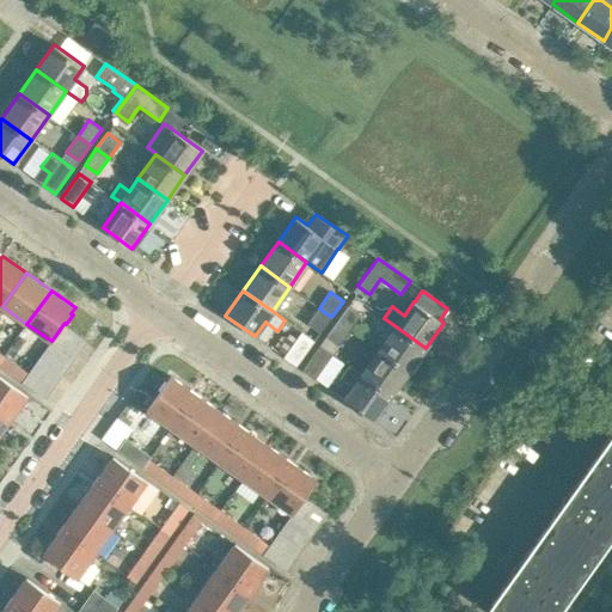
[(348,305),(337,320),(349,330),(361,314),(348,305)]
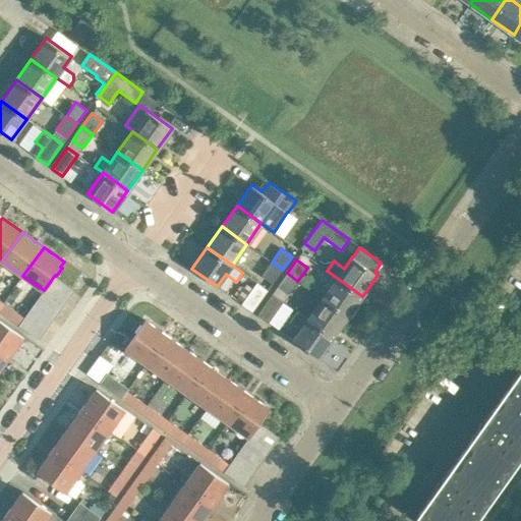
[(273,283),(282,270),(272,263),(262,276),(273,283)]
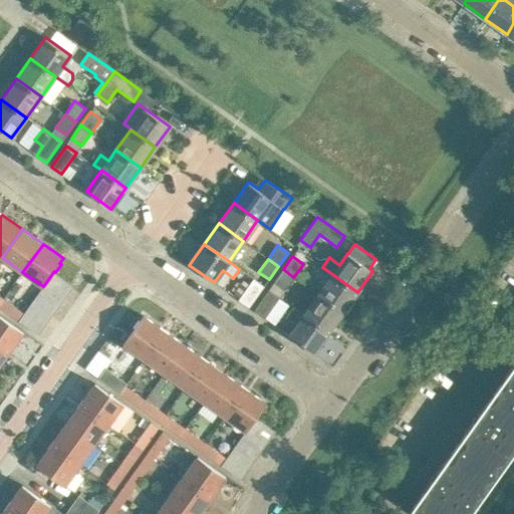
[(284,290),(293,277),(283,269),(274,283),(284,290)]
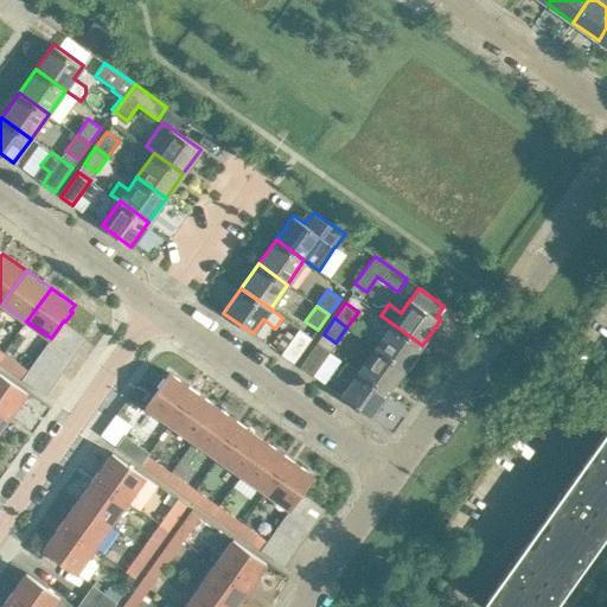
[(85,338),(63,321),(55,333),(78,350),(85,338)]
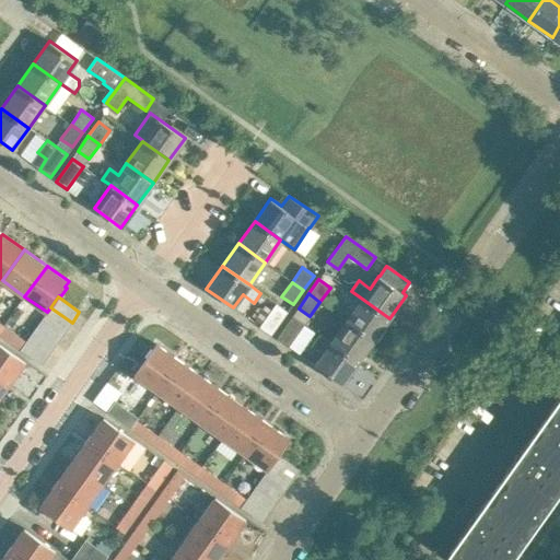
[(373,340),(389,318),(362,299),(347,321),(373,340)]
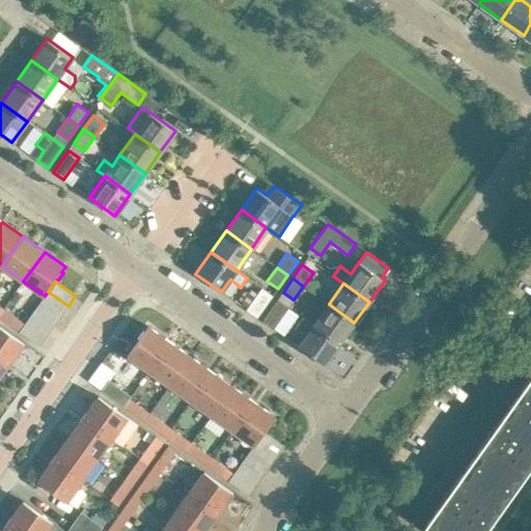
[(261,287),(246,309),(257,317),(273,296),(261,287)]
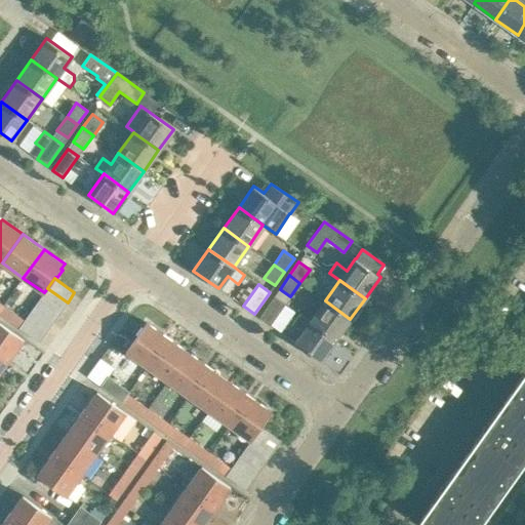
[(47,288),(44,292),(40,298),(61,312),(68,303),(47,288)]
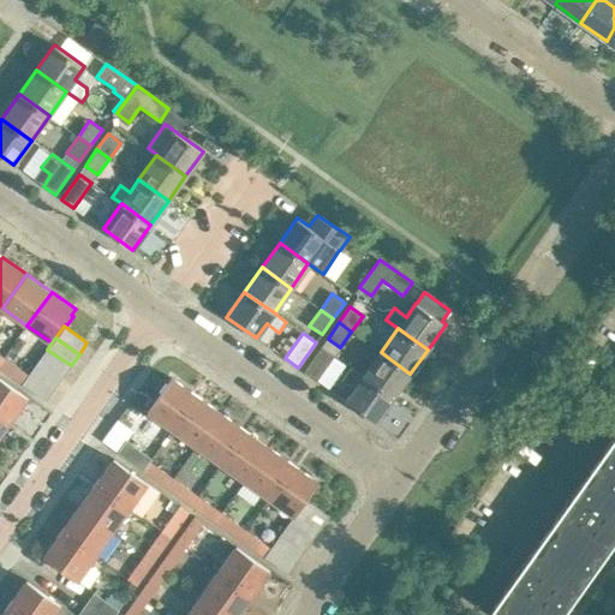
[(304,371),(324,387),(336,369),(329,363),(334,356),(322,346),(304,371)]
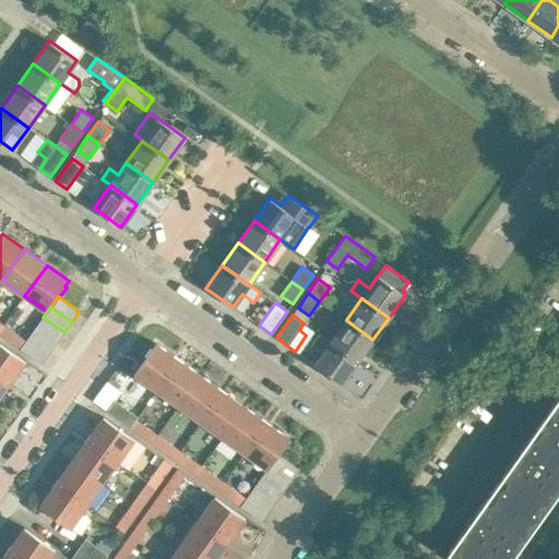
[(64,332),(43,318),(36,328),(57,343),(64,332)]
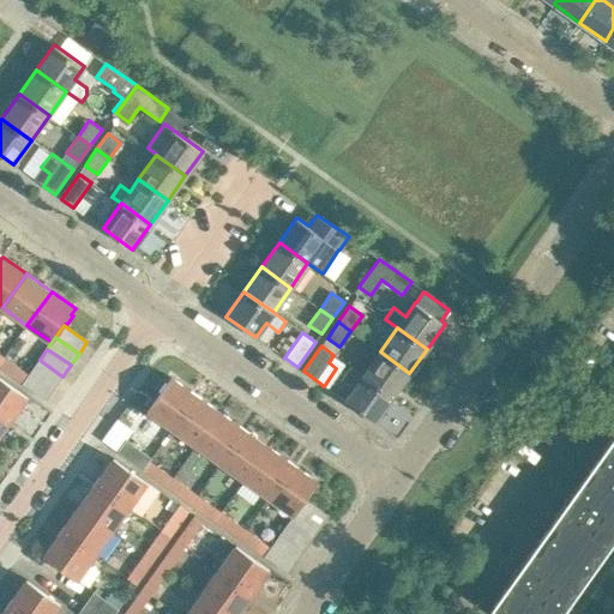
[(392,397),(409,373),(380,351),(362,375),(392,397)]
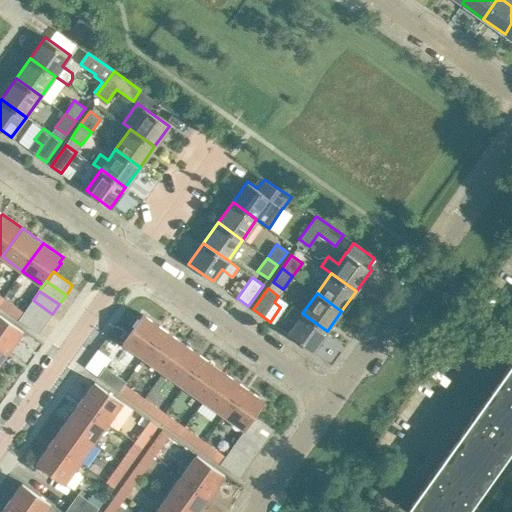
[(24,312),(4,297),(0,302),(0,306),(18,320),(24,312)]
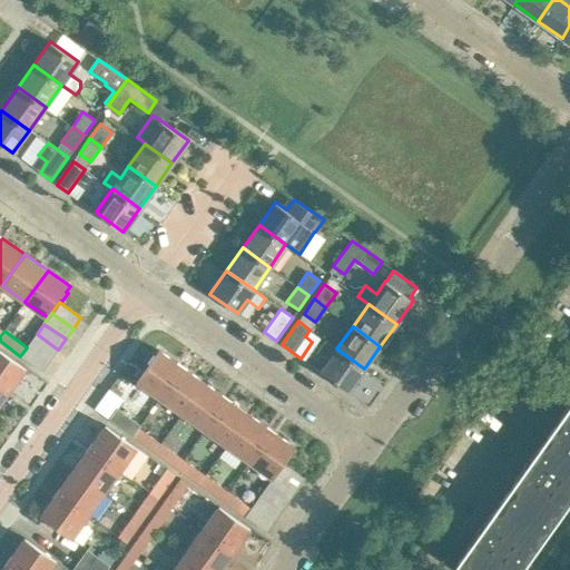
[(58,350),(37,334),(29,345),(50,360),(58,350)]
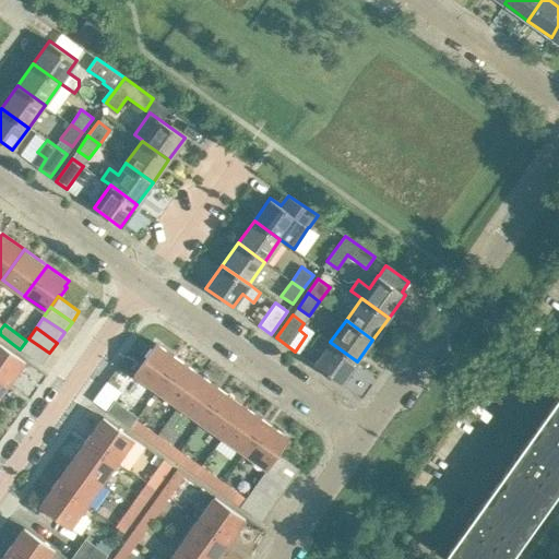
[(357,361),(330,342),(319,334),(311,344),(323,353),(314,365),(341,384),(357,361)]
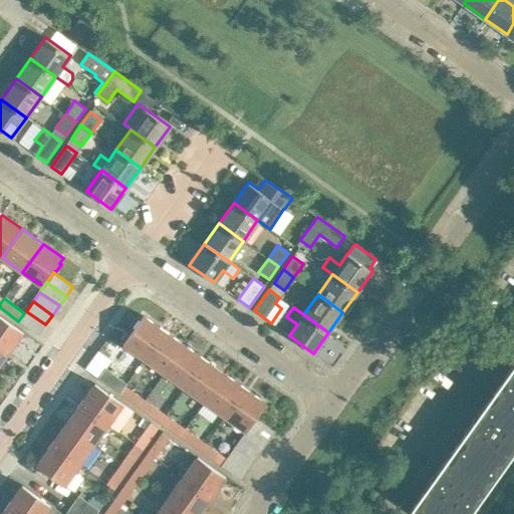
[(45,324),(26,311),(24,313),(18,321),(38,335),(45,324)]
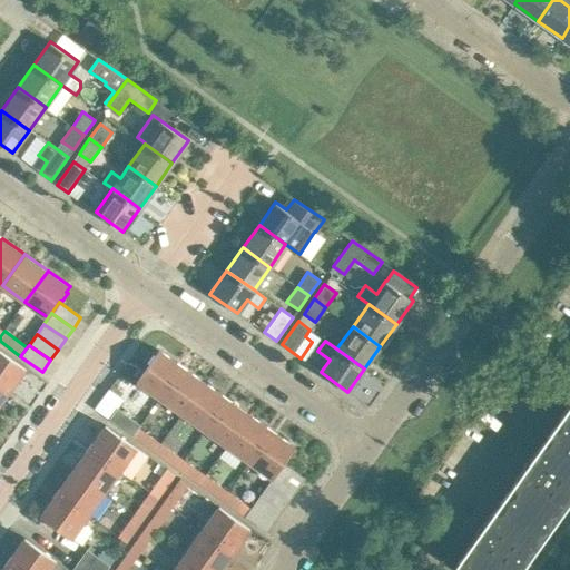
[(0,383),(9,391),(26,367),(0,349),(0,383)]
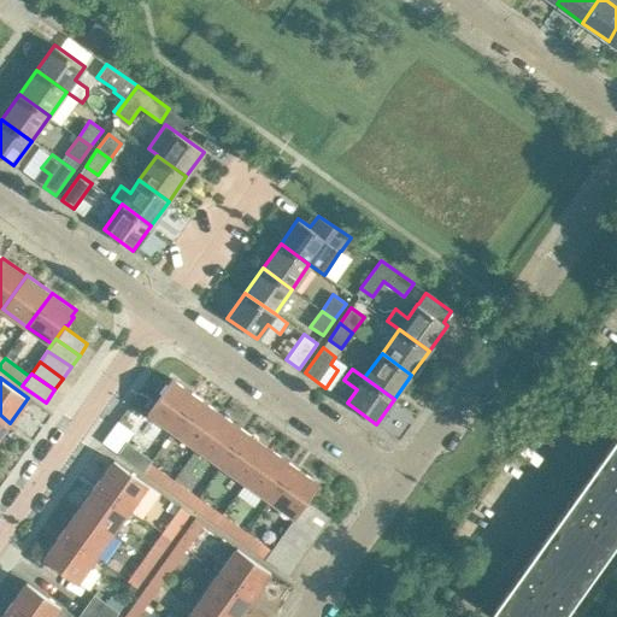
[(172,430),(197,397),(172,378),(168,385),(166,383),(159,393),(160,394),(147,412),(172,430)]
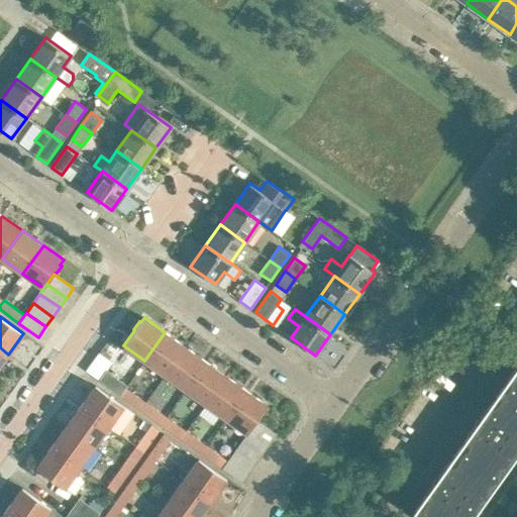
[(165,375),(185,346),(165,332),(144,360),(165,375)]
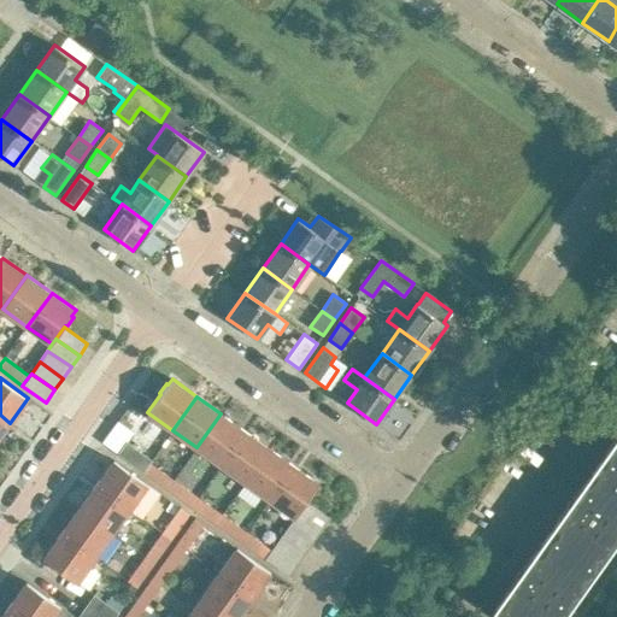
[(221,465),(246,432),(221,413),(197,447),(221,465)]
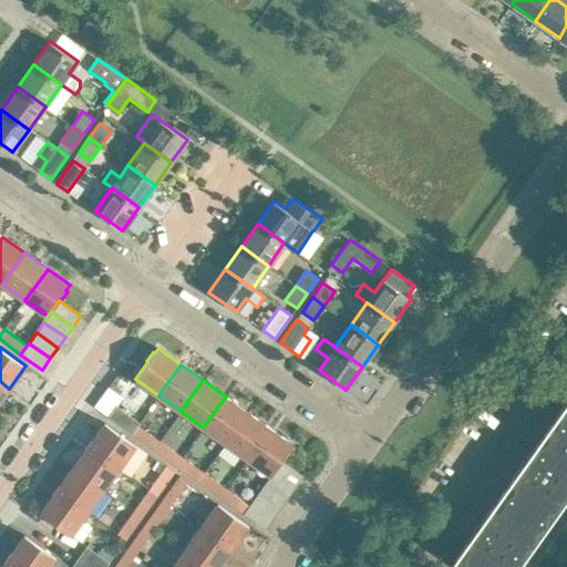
[(0,400),(9,389),(0,381),(0,400)]
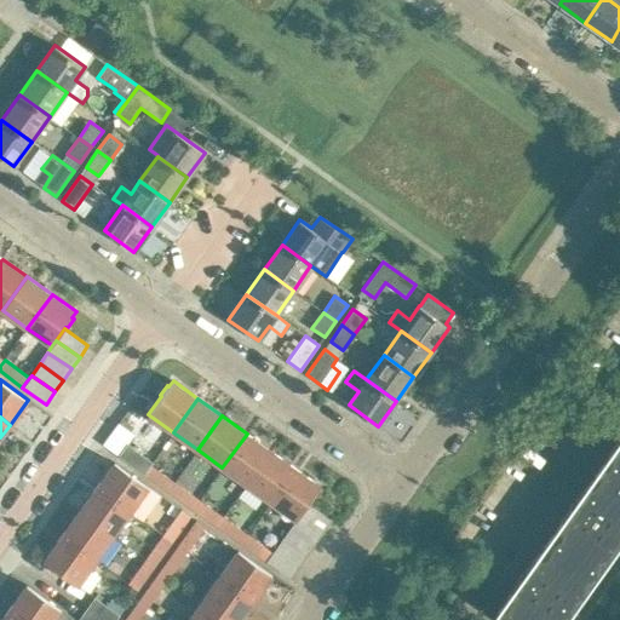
[(247,486),(271,451),(247,434),(222,468),(247,486)]
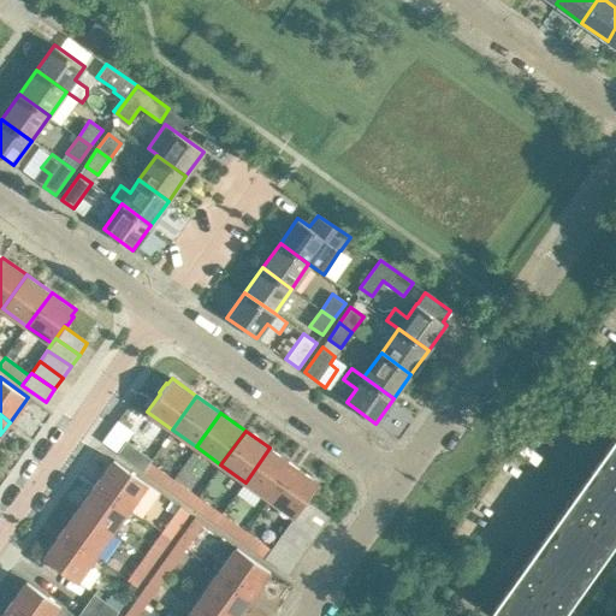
[(615,480),(615,432),(615,436),(596,466),(615,480)]
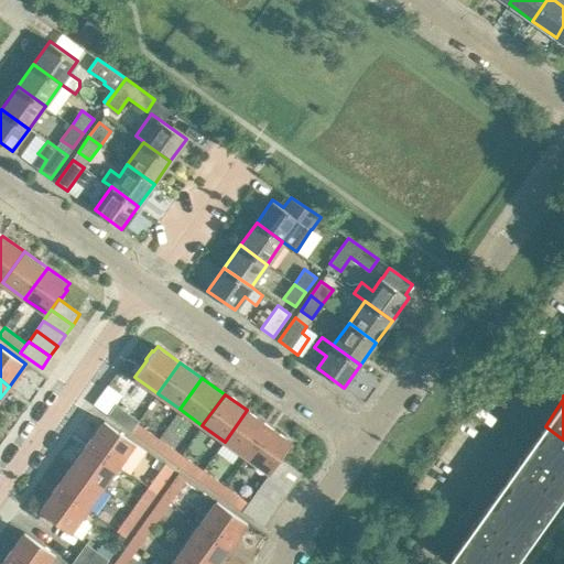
[(139,420),(133,416),(116,403),(108,414),(131,431),(137,423),(139,420)]
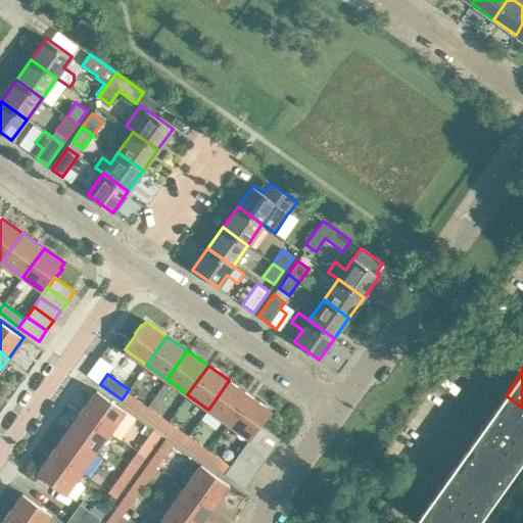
[(229,424),(249,394),(229,380),(208,410),(229,424)]
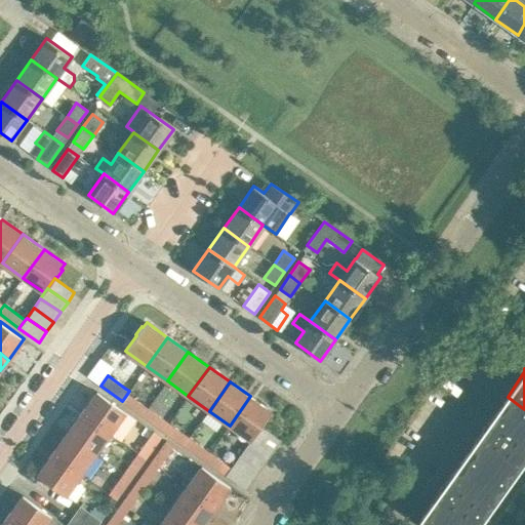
[(126,412),(96,391),(82,412),(111,433),(126,412)]
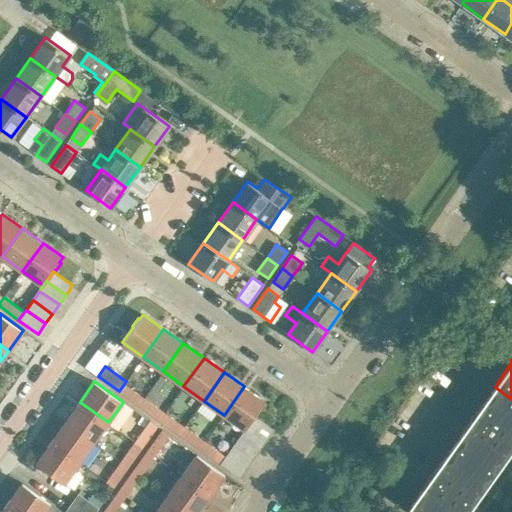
[(144,398),(124,384),(119,391),(138,405),(144,398)]
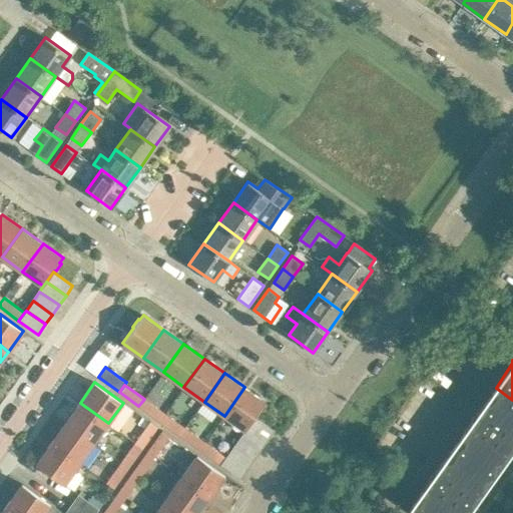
[(266,402),(244,387),(224,416),(244,430),(247,427),(254,416),(257,415),(258,416),(264,408),(262,407),(266,402)]
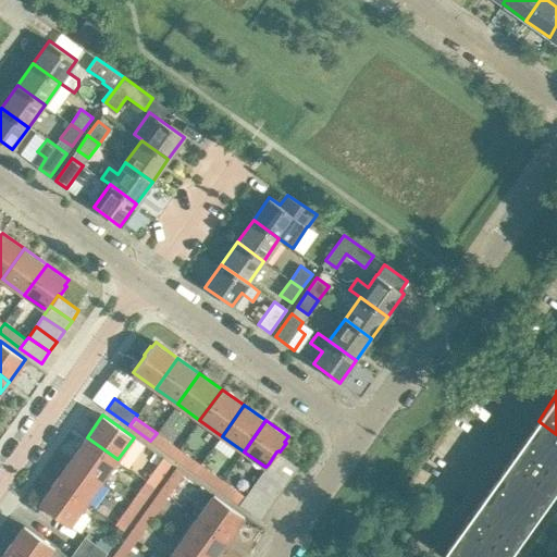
[(536,516),(556,485),(556,434),(539,421),(519,447),(518,447),(510,457),(511,458),(493,485),(536,516)]
